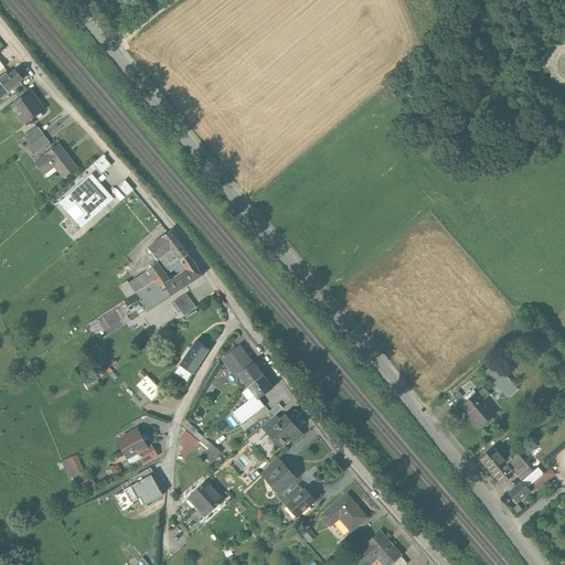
[(10,75),(8,73),(0,78),(0,98),(3,96),(3,95),(24,80),(17,70),(10,75)]
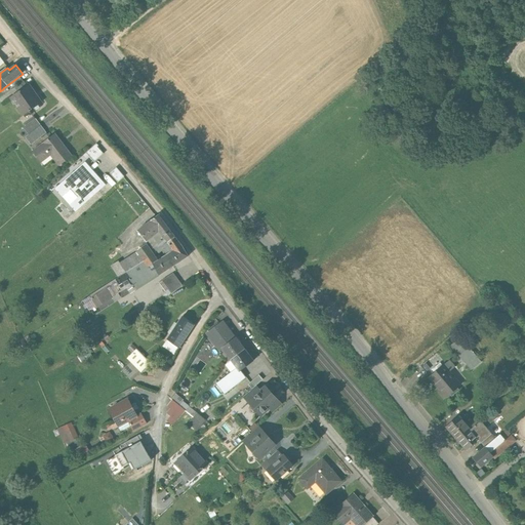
[(25,80),(15,87),(18,91),(29,85),(25,80)]
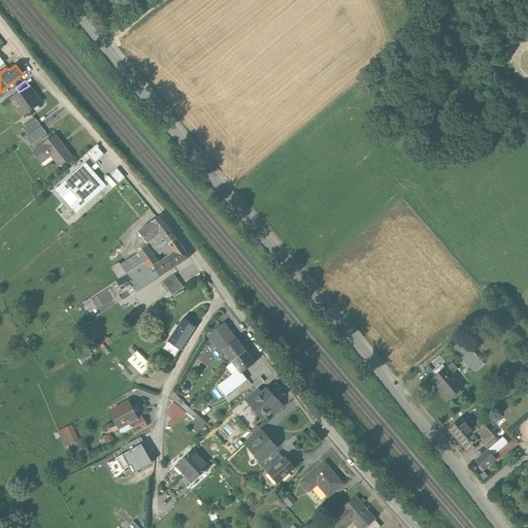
[(19,92),(14,96),(22,106),(19,108),(24,114),(42,102),(38,97),(37,98),(29,86),(19,92)]
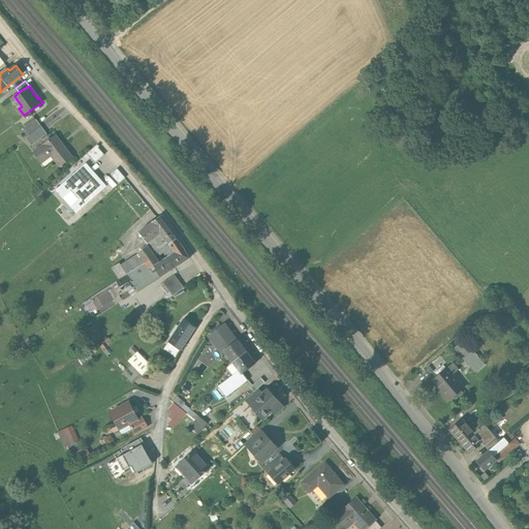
[(36,119),(25,128),(30,135),(42,126),(36,119)]
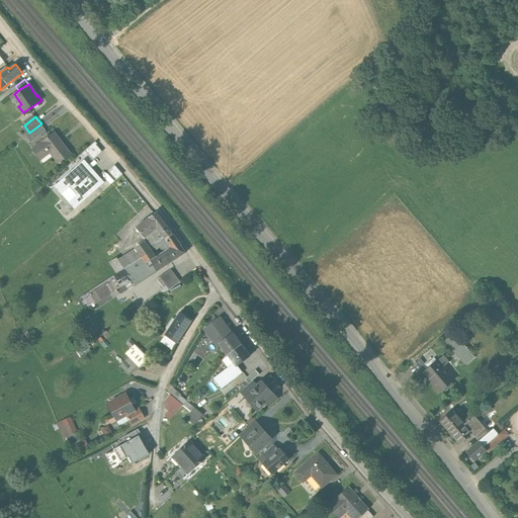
[(29,133),(25,136),(31,143),(47,131),(41,123),(29,133)]
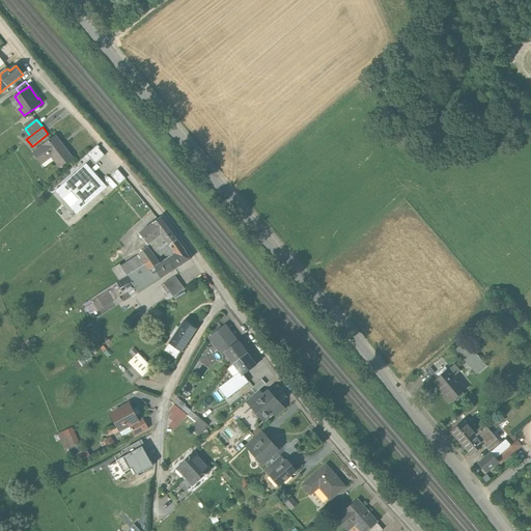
[(74,157),(57,135),(33,152),(43,164),(52,157),(60,167),(74,157)]
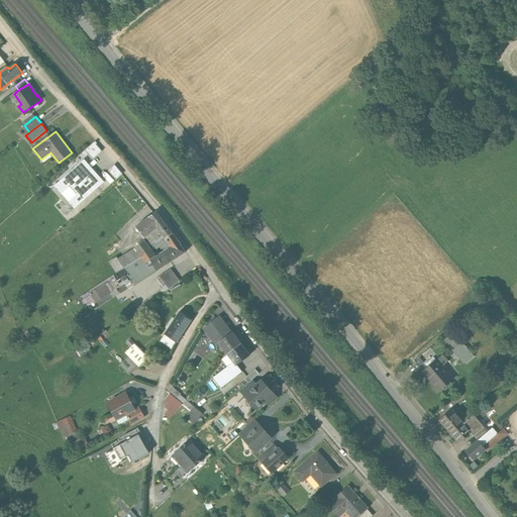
[(86,150),(94,160),(103,151),(97,144),(98,143),(96,141),(86,150)]
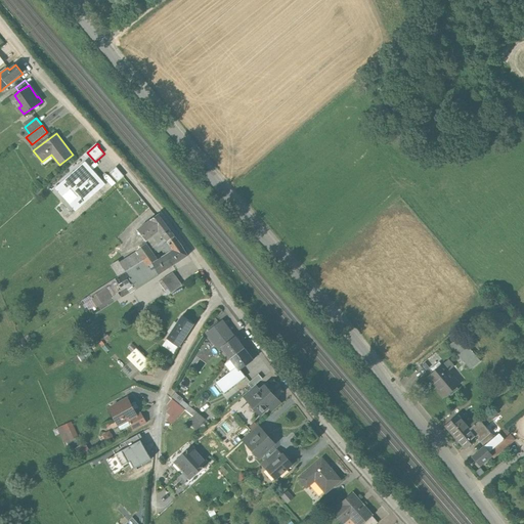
[(86,162),(56,187),(63,195),(72,189),(78,197),(74,201),(80,208),(106,184),(86,162)]
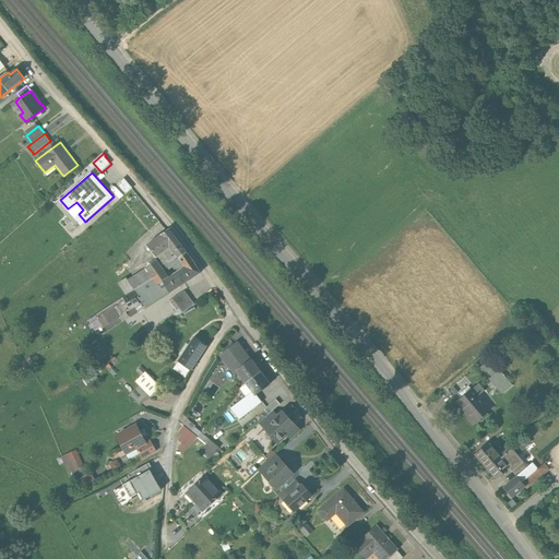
[(125,178),(118,185),(127,194),(133,188),(125,178)]
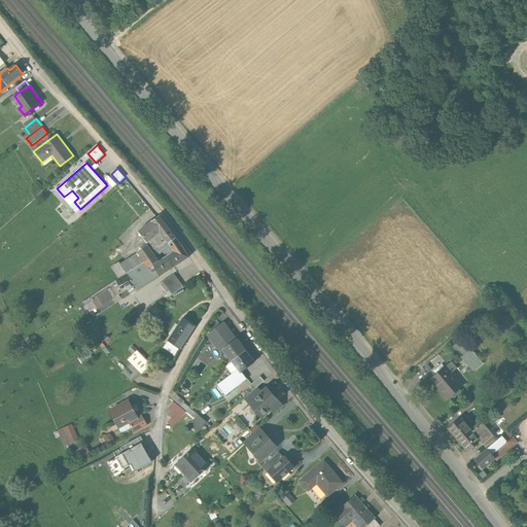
[(74,202),(70,206),(76,213),(80,209),(74,202)]
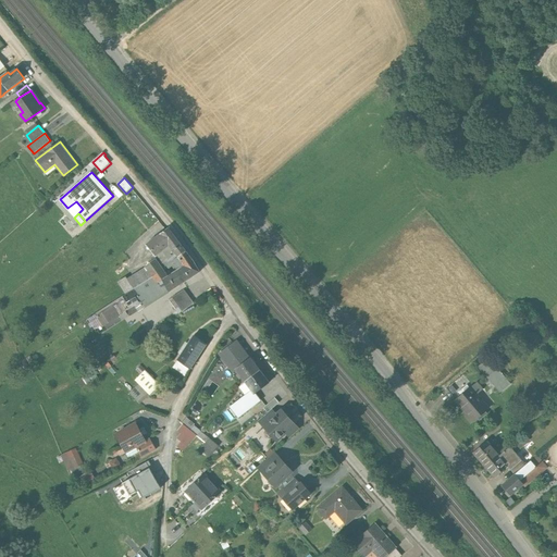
[(168,227),(146,245),(155,256),(169,245),(175,252),(175,254),(178,257),(186,251),(168,227)]
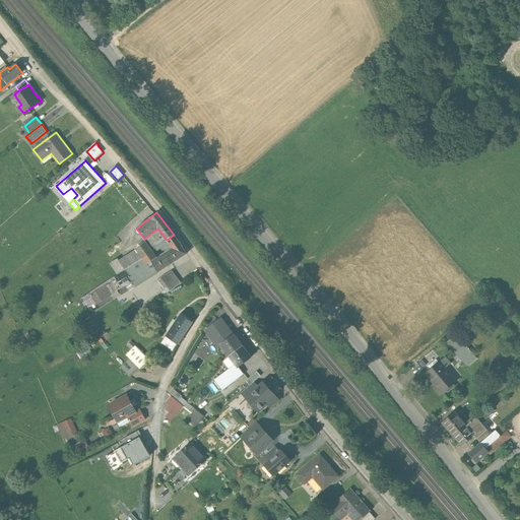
[(172,247),(155,257),(152,252),(143,258),(147,263),(150,261),(152,263),(147,267),(152,275),(186,253),(180,243),(174,235),(167,240),(164,237),(156,241),(158,244),(160,243),(166,249),(171,246),(172,247)]
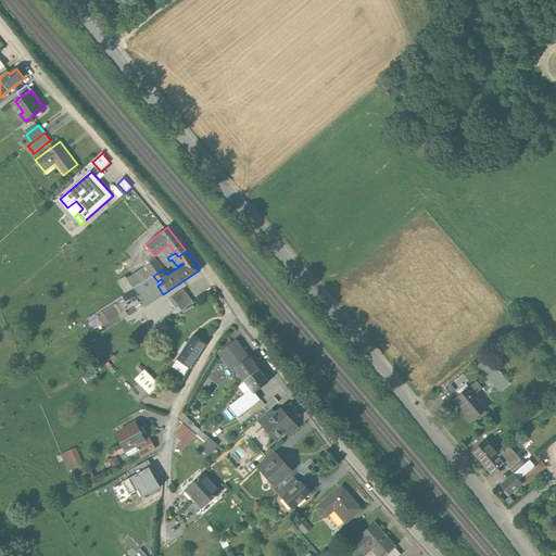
[(154,257),(142,266),(144,269),(147,267),(153,276),(163,269),(159,264),(164,261),(166,258),(164,256),(161,257),(160,256),(155,260),(154,257)]
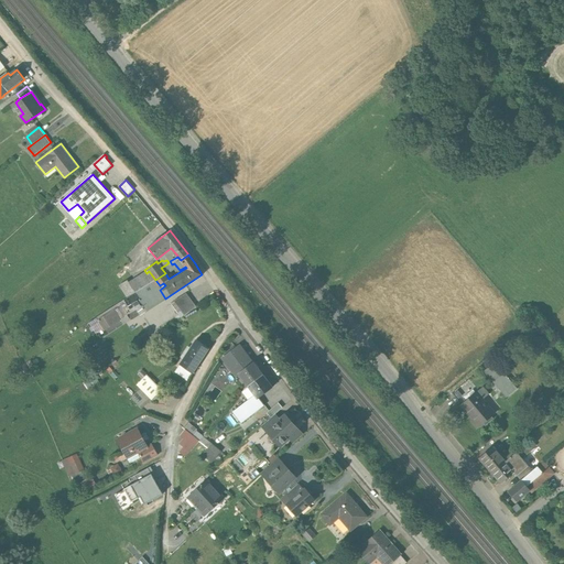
[(166,264),(161,268),(165,273),(170,270),(166,264)]
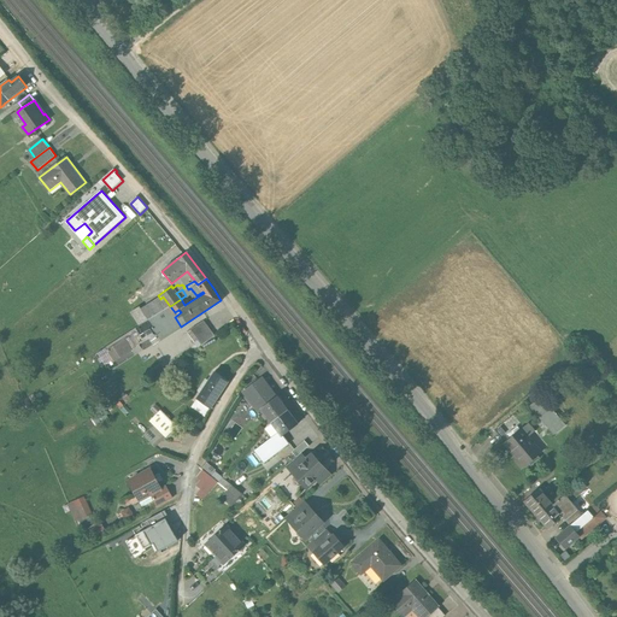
[(205,321),(192,329),(203,345),(215,335),(205,321)]
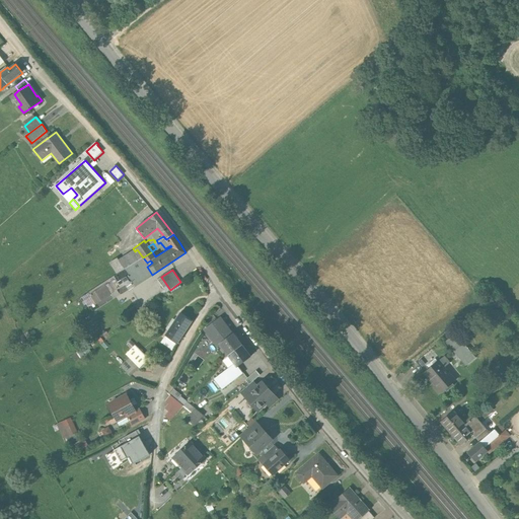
[(99,302),(114,293),(107,283),(92,292),(99,302)]
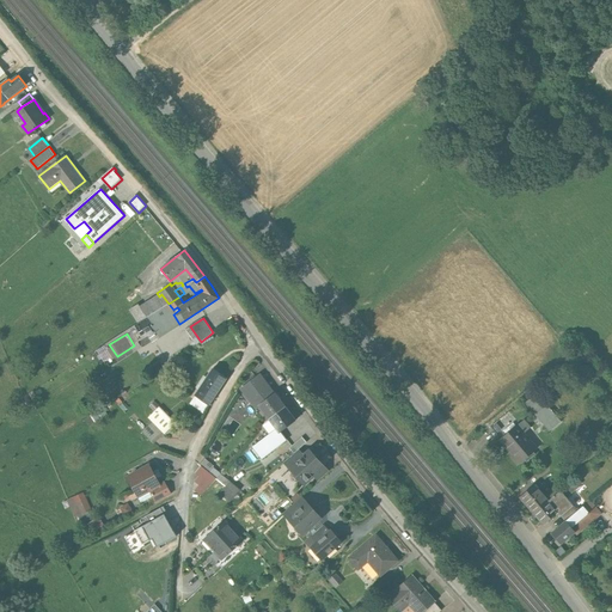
[(226,378),(213,368),(204,381),(218,391),(226,378)]
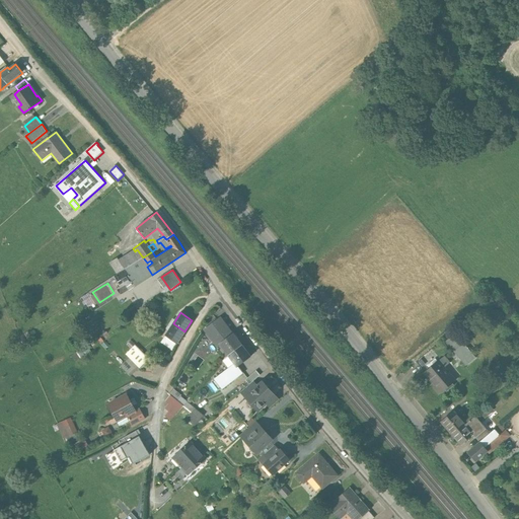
[(184,331),(173,323),(169,328),(181,337),(184,331)]
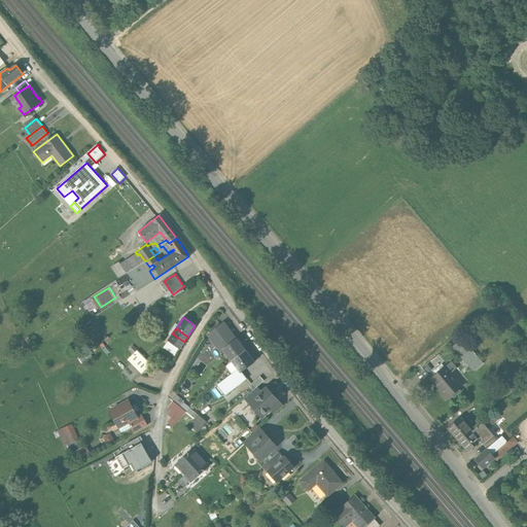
[(237,339),(223,348),(233,360),(245,350),(237,339)]
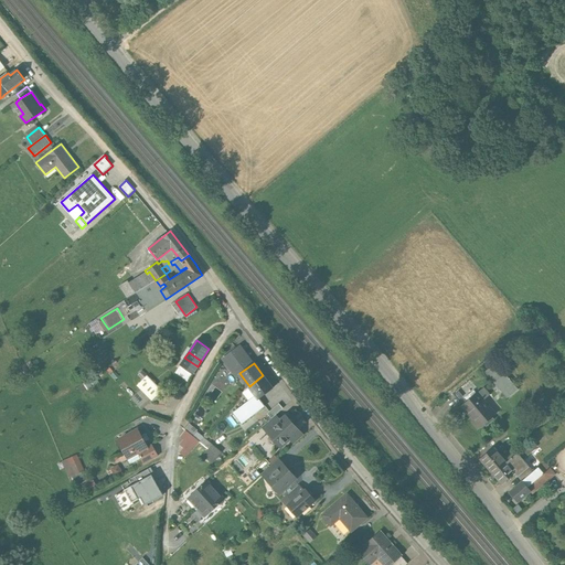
[(518,388),(496,363),(486,372),(508,397),(518,388)]
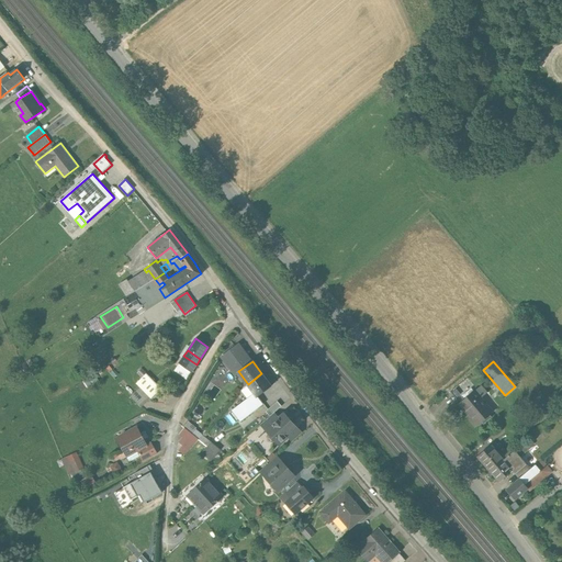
[(261,373),(248,384),(257,396),(271,385),(261,373)]
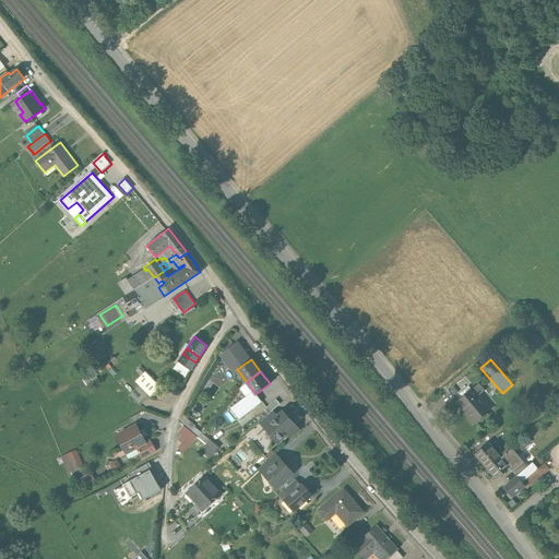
[(144,388),(135,396),(142,404),(149,399),(147,397),(162,384),(151,373),(140,383),(144,388)]
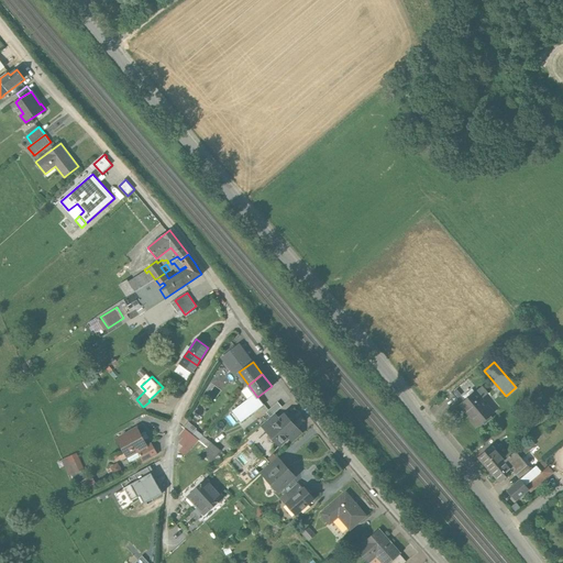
[(466,379),(451,393),(461,404),(476,392),(466,379)]
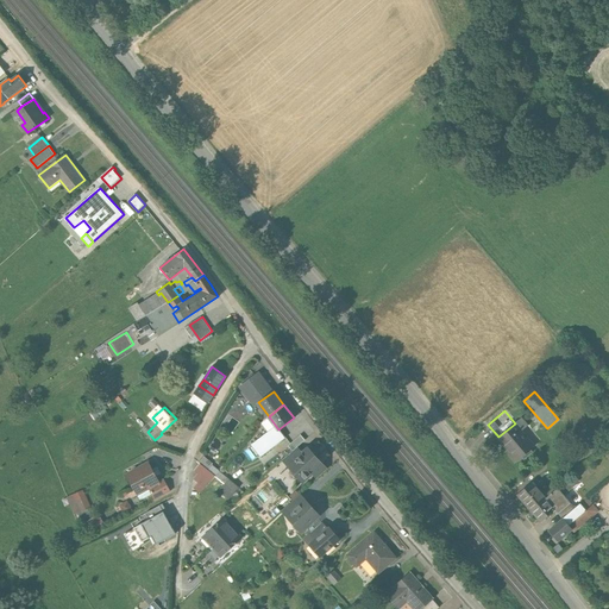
[(534,447),(515,424),(498,437),(509,450),(506,452),(515,463),(534,447)]
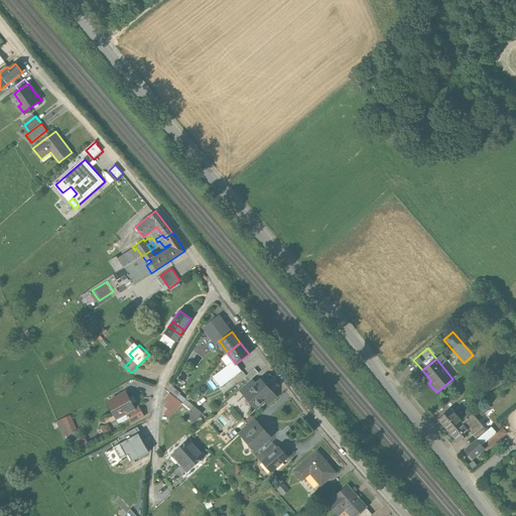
[(251,379),(240,389),(245,395),(256,385),(251,379)]
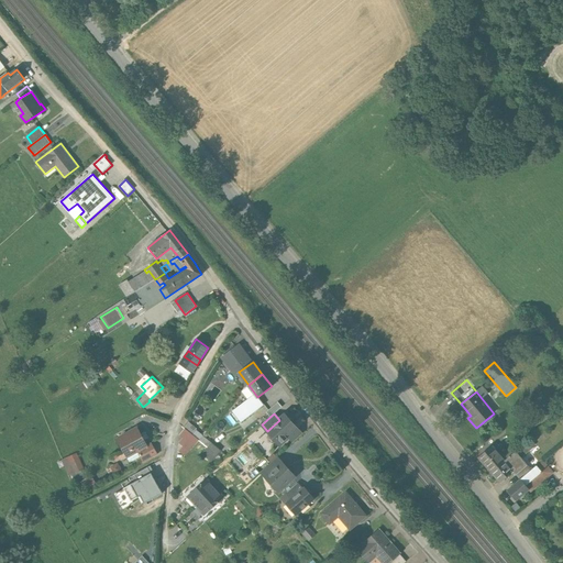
[(279,420),(267,431),(269,433),(268,438),(269,441),(273,442),(277,442),(280,445),(289,437),(297,430),(296,429),(284,416),(279,420)]
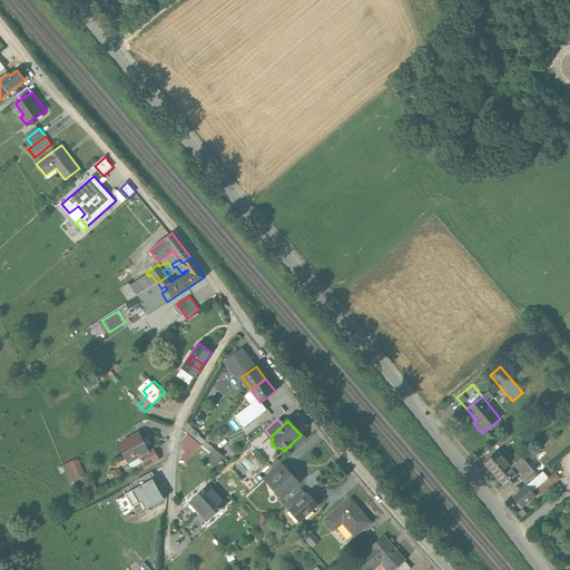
[(200,434),(190,426),(186,432),(188,434),(196,440),(199,435),(200,434)]
